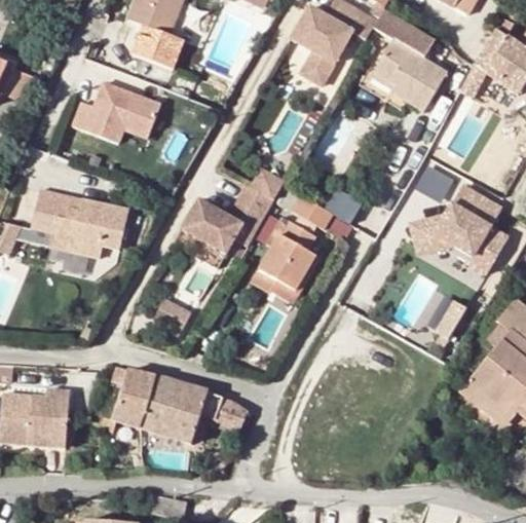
[(136,0),(128,20),(142,25),(154,30),(150,39),(139,35),(132,53),(173,69),(183,40),(170,36),(182,0),(136,0)]
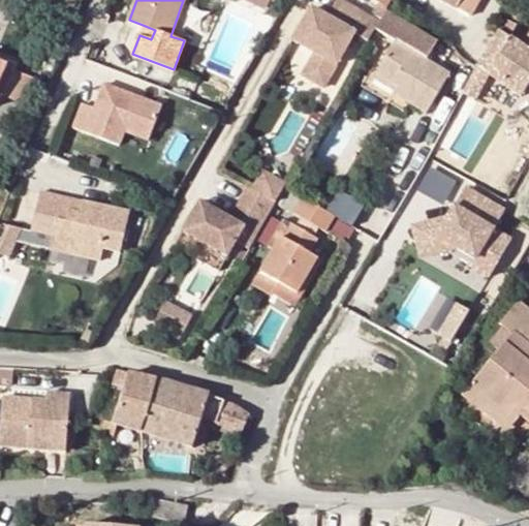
[(369,40),(380,21),(344,0),(337,0),(329,17),(312,7),(293,39),(315,52),(303,74),(324,87),(355,33),(369,40)]
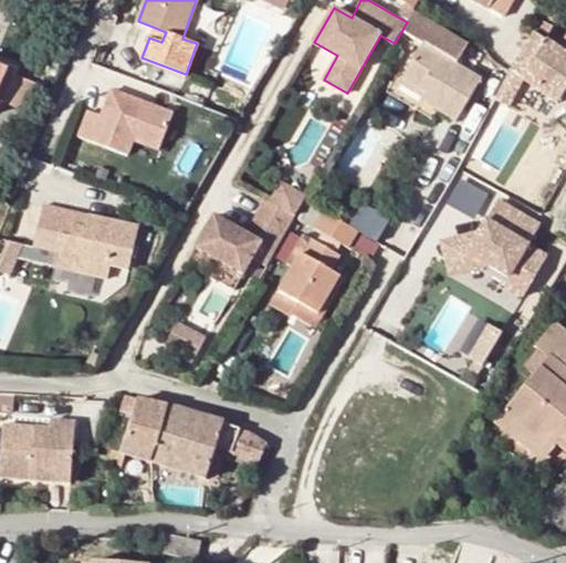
[(420,0),(419,1),(435,10),(440,0),(420,0)]
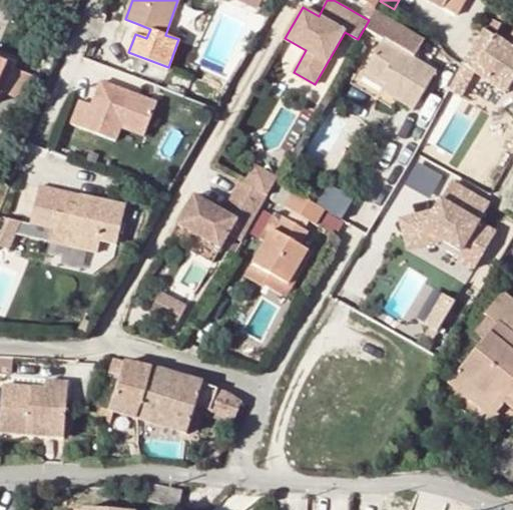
[(385,35),(365,67),(386,80),(383,88),(416,107),(439,68),(416,54),(426,39),(377,7),(369,20),(367,24),(385,35)]
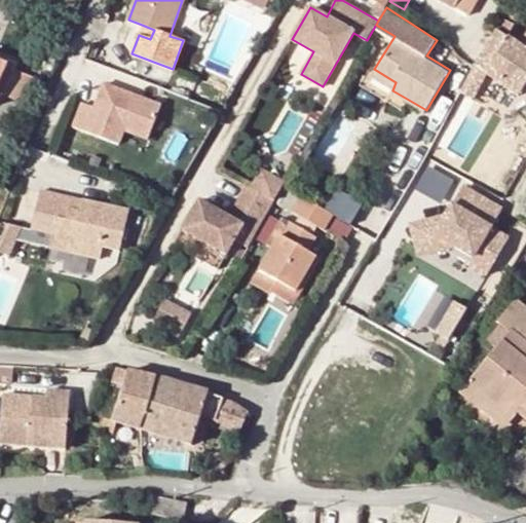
[(142,25),(139,35),(150,39),(154,30),(142,25)]
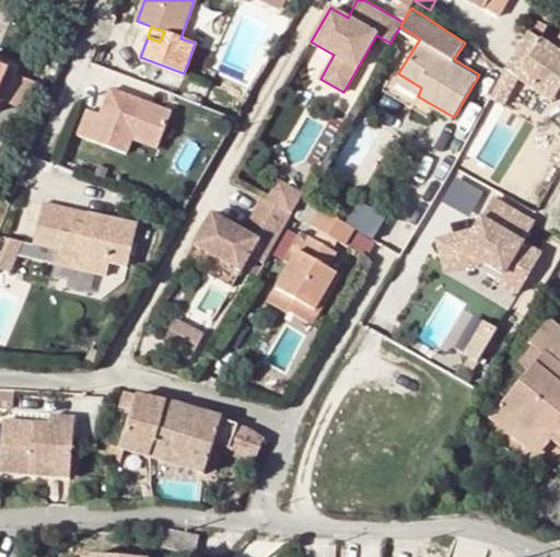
[(529,32),(504,67),(516,77),(534,91),(550,104),(559,89),(559,36),(552,47),(529,32)]
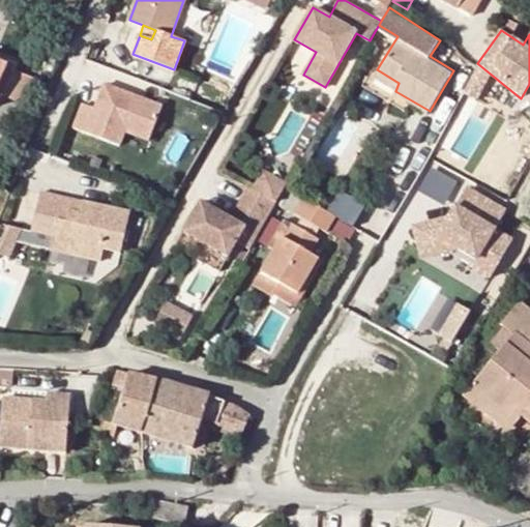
[(461,54),(477,63),(486,47),(469,38),(461,54)]
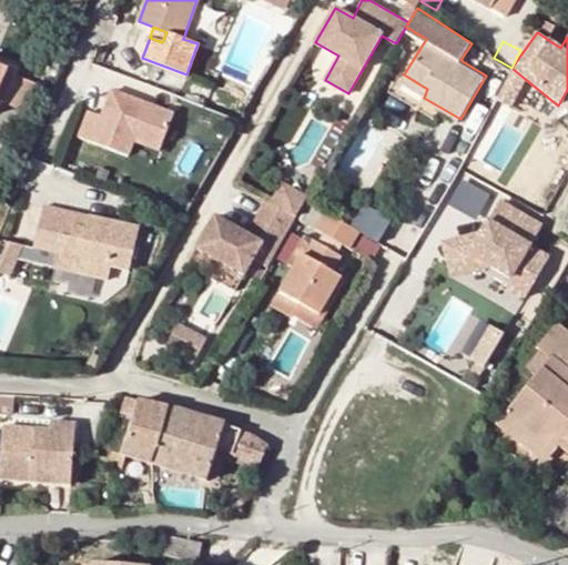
[(8,68),(0,87),(0,99),(3,100),(16,71),(8,68)]
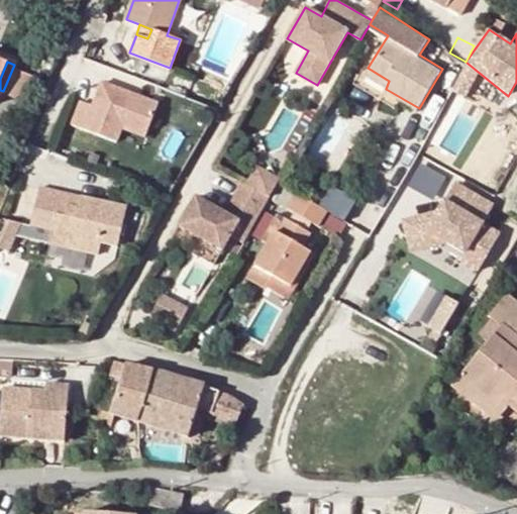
[(464,94),(477,71),(466,62),(451,87),(464,94)]
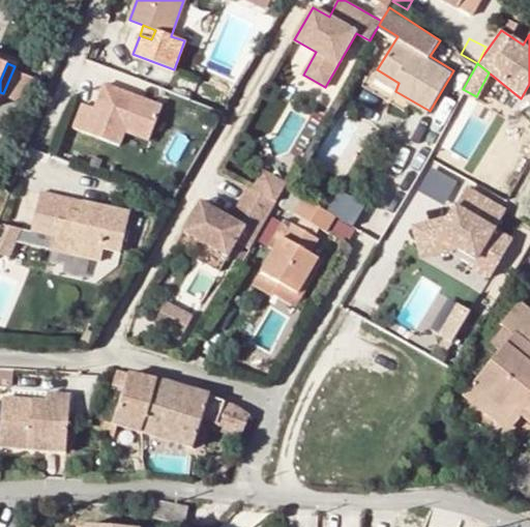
[(155,116),(97,92),(88,116),(76,111),(66,135),(112,153),(117,139),(141,149),(155,116)]
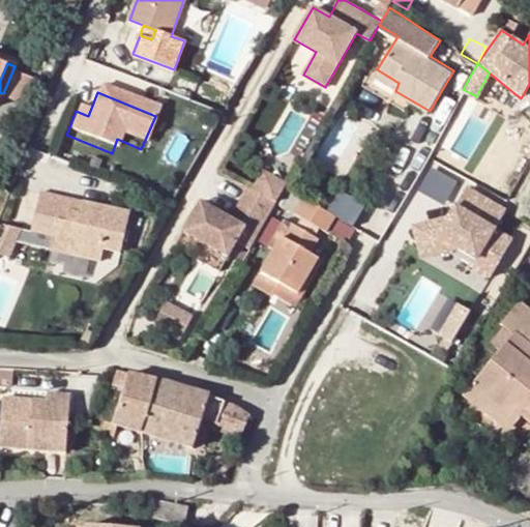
[(277,201),(327,229),(336,214),(287,184),(277,201)]
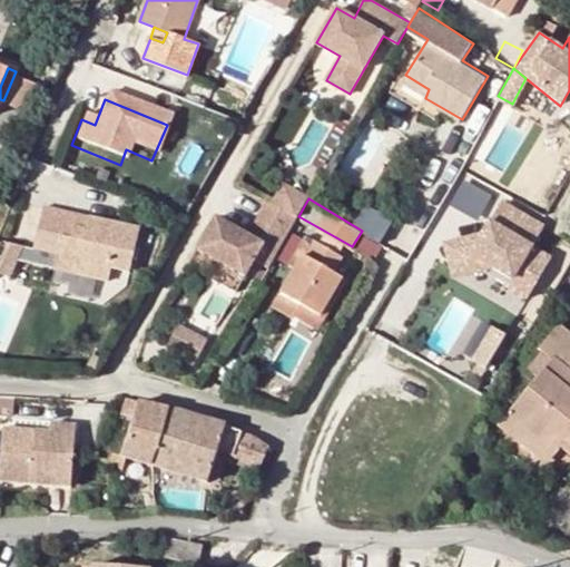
[(273,260),(297,217),(268,201),(248,235),(216,216),(198,248),(245,275),(259,251),(273,260)]
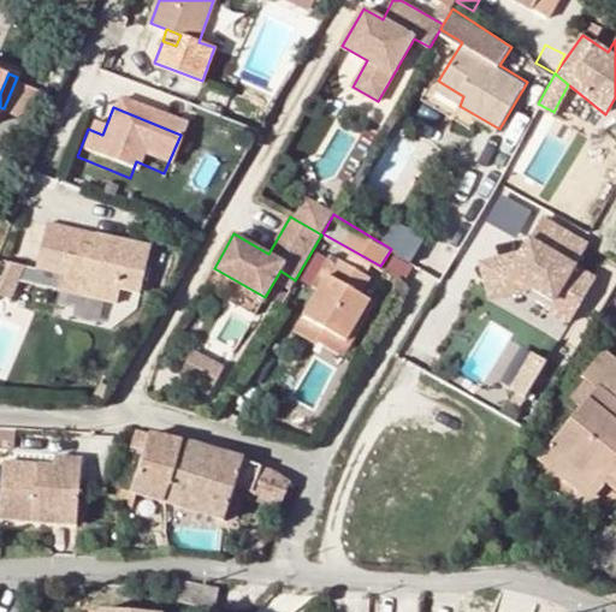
[(523,249),(483,260),(491,296),(532,285),(554,298),(549,306),(570,319),(596,278),(575,266),(588,244),(544,217),(523,249)]
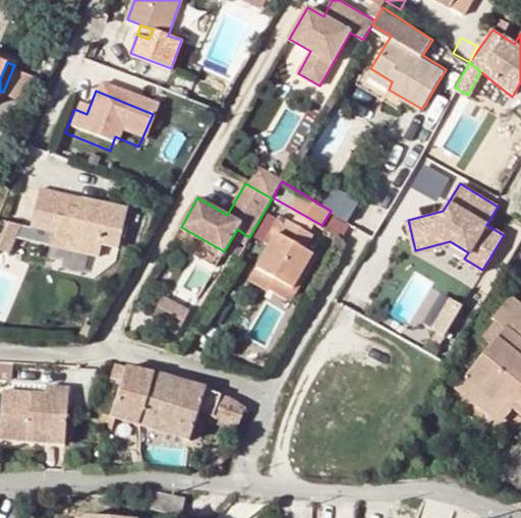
[(127,208),(81,196),(79,208),(66,206),(69,193),(39,187),(30,225),(53,231),(68,234),(65,248),(99,255),(101,243),(119,247),(127,208)]
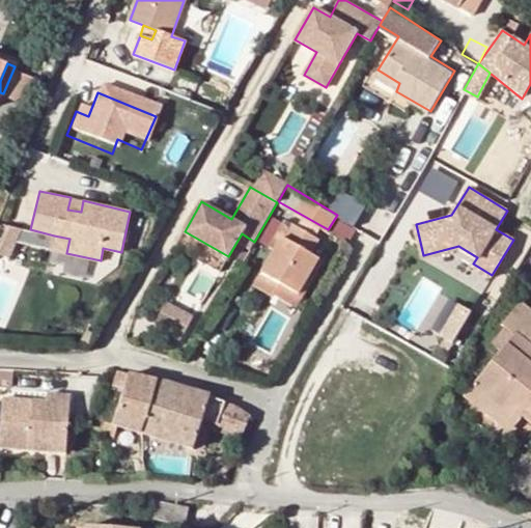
[(83,200),(71,197),(67,210),(81,212),(83,200)]
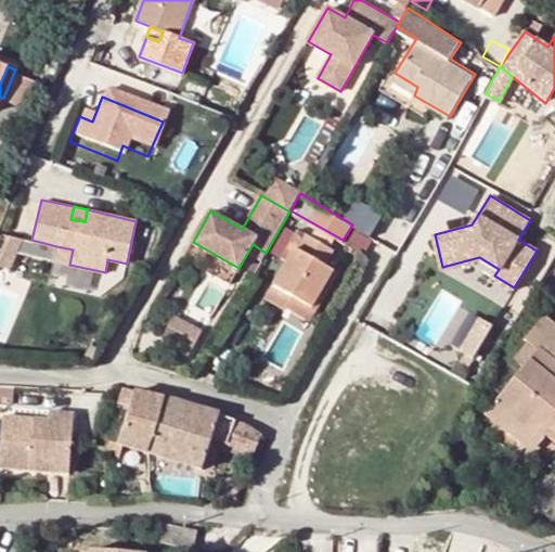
[(295,245),(274,282),(313,305),(335,267),(324,261),(332,246),(307,232),(299,245),(295,245)]
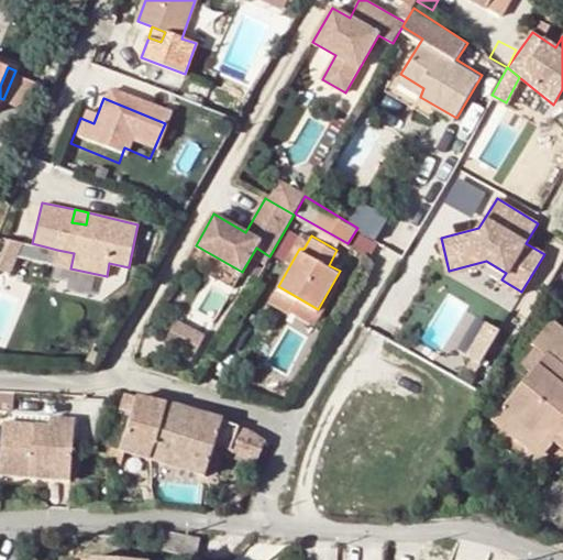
[(14,255),(53,264),(57,250),(32,243),(0,237),(0,270),(8,273),(14,255)]
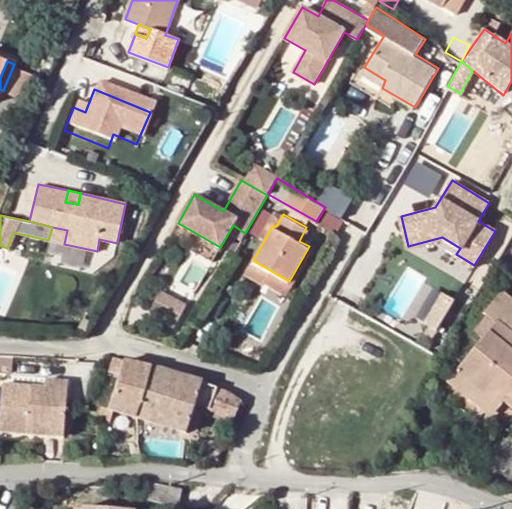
[(289,281),(253,260),(246,271),(282,292),(289,281)]
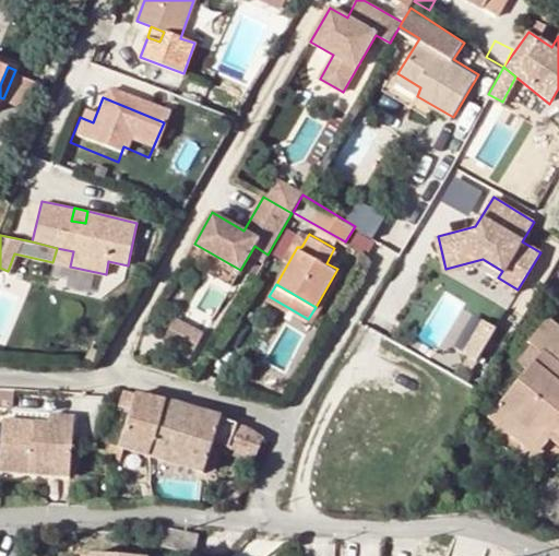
[(528,340),(532,342),(543,351),(558,364),(558,323),(548,315),(528,340)]
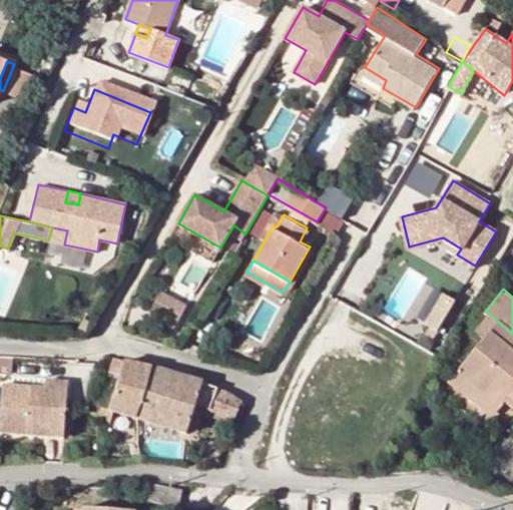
[(185,306),(161,292),(152,309),(164,316),(160,323),(171,329),(185,306)]
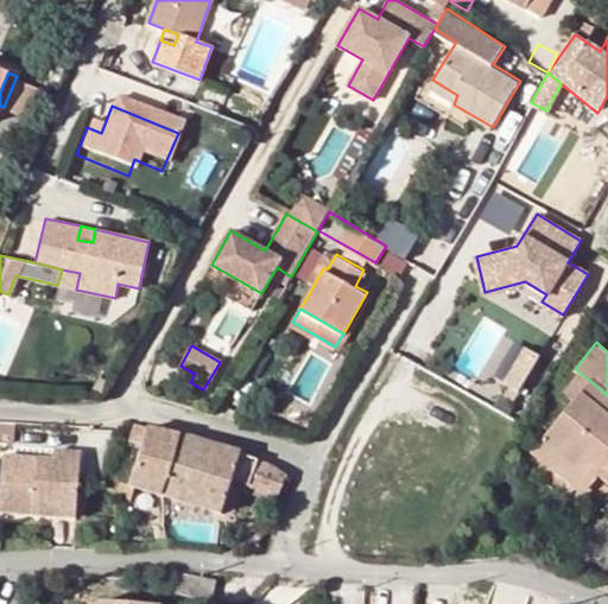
[(564,390),(575,400),(590,381),(578,372),(564,390)]
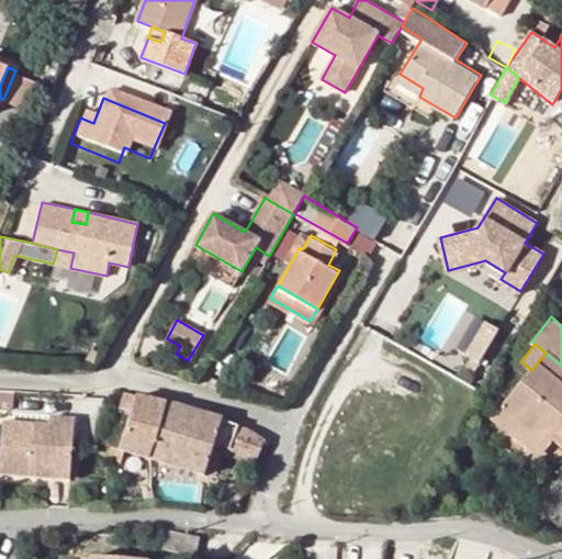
[(561,439),(561,366),(546,353),(531,370),(502,406),(550,448),(560,438),(561,439)]
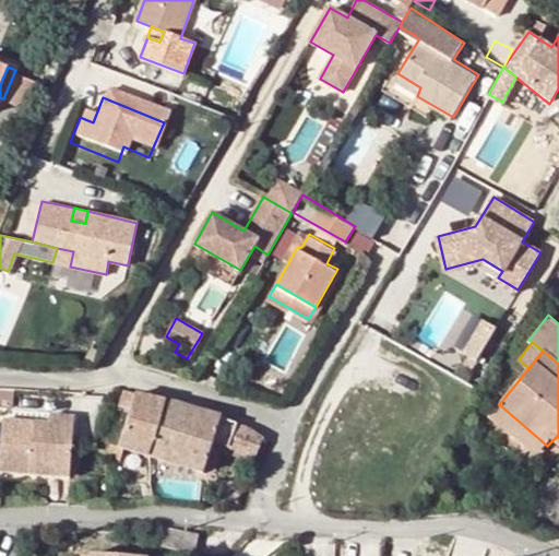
[(146,456),(166,399),(127,388),(120,407),(128,410),(116,448),(123,449),(146,456)]
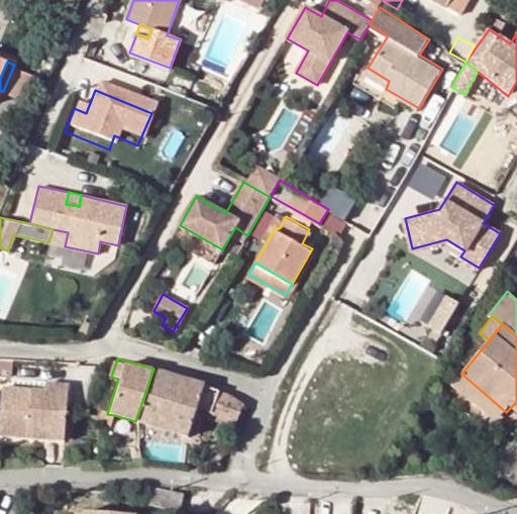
[(153,369),(135,421),(215,443),(220,423),(194,413),(203,384),(168,373),(153,369)]
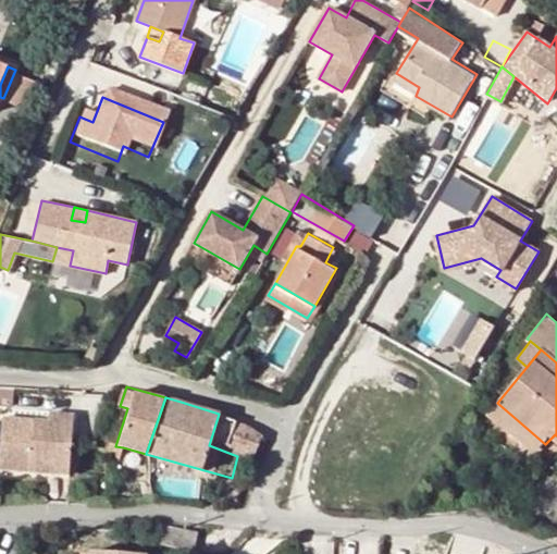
[(545,444),(497,403),(486,415),(536,455),(545,444)]
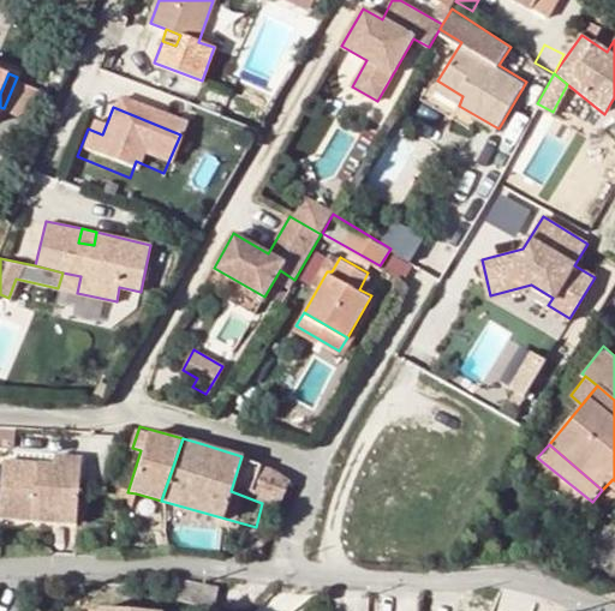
[(55,462),(4,457),(0,487),(0,514),(77,522),(84,456),(57,454),(55,462)]
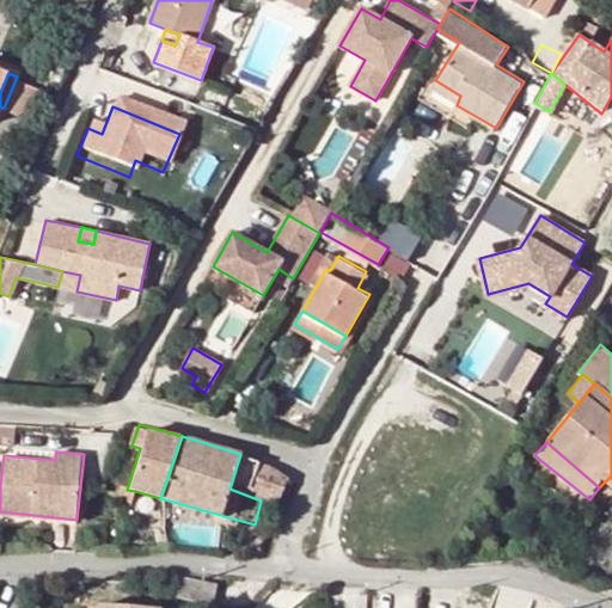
[(133,507),(135,491),(127,490),(120,489),(116,496),(124,502),(124,507),(133,507)]
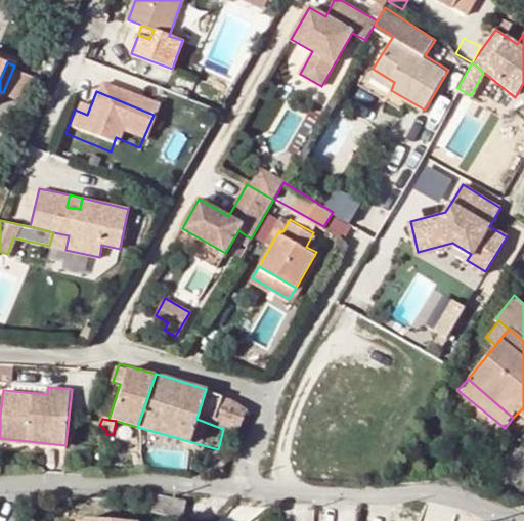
[(186,498),(157,492),(153,510),(183,516),(186,498)]
